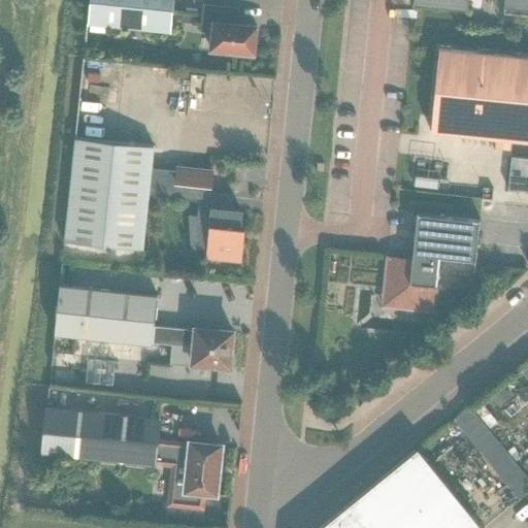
[(90,0),(86,42),(87,42),(88,25),(171,33),(174,0),(90,0)]
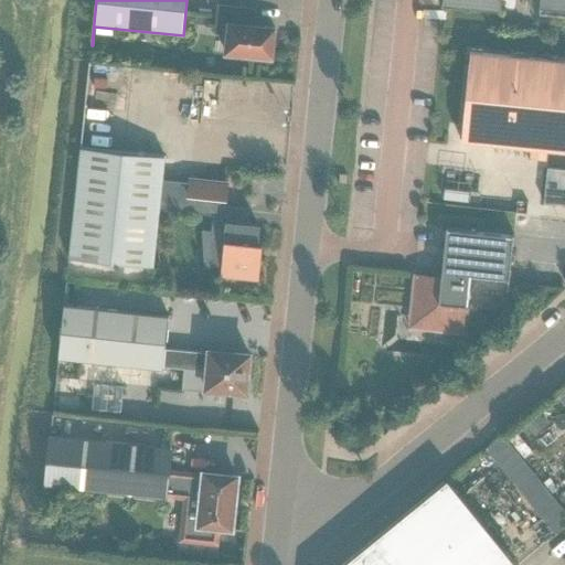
[(564,0),(443,0),(443,6),(499,11),(500,0),(522,0),(522,3),(524,3),(523,0),(540,0),(539,16),(564,18),(564,0)]
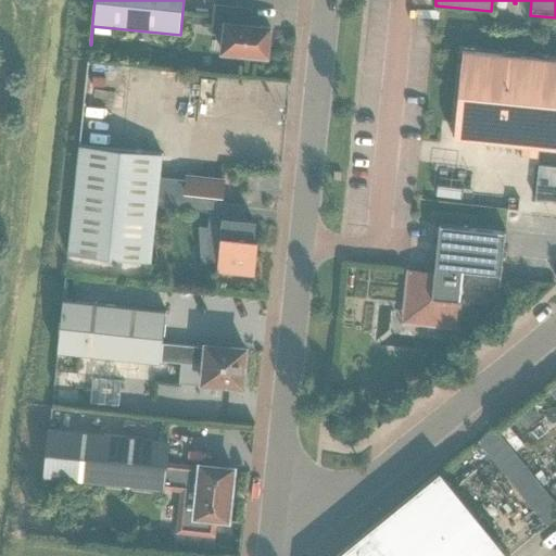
[(223,53),(267,58),(270,28),(244,25),(247,9),(214,5),(211,34),(224,35),(223,53)]
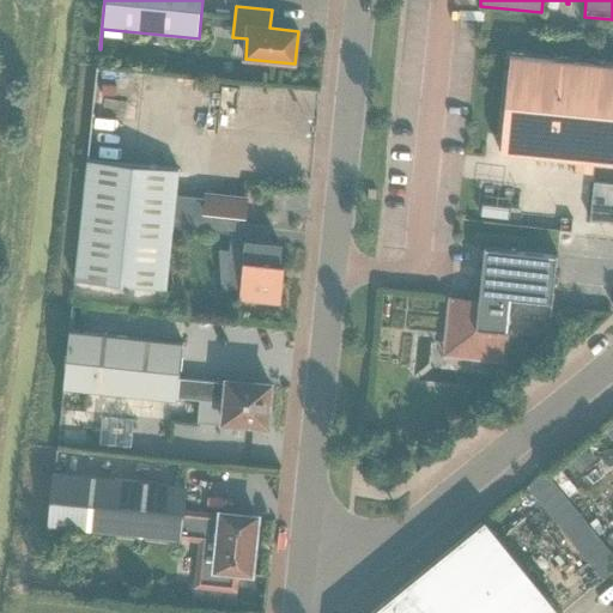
[(213,26),(213,28),(224,29),(225,19),(204,17),(204,25),(213,26)]
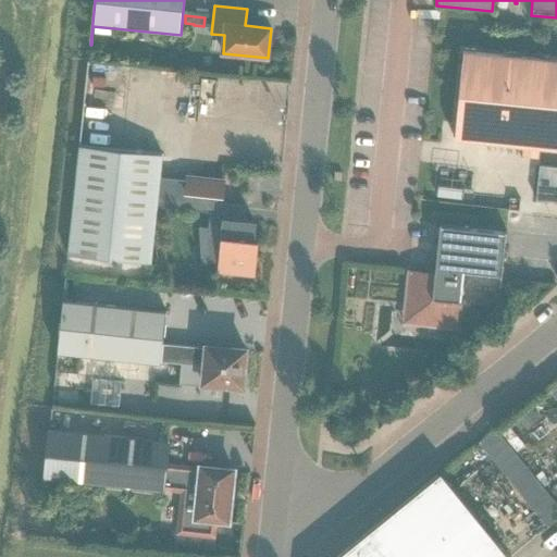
[(556,61),(463,52),(455,140),(527,148),(525,156),(535,157),(536,148),(556,150),(556,61)]
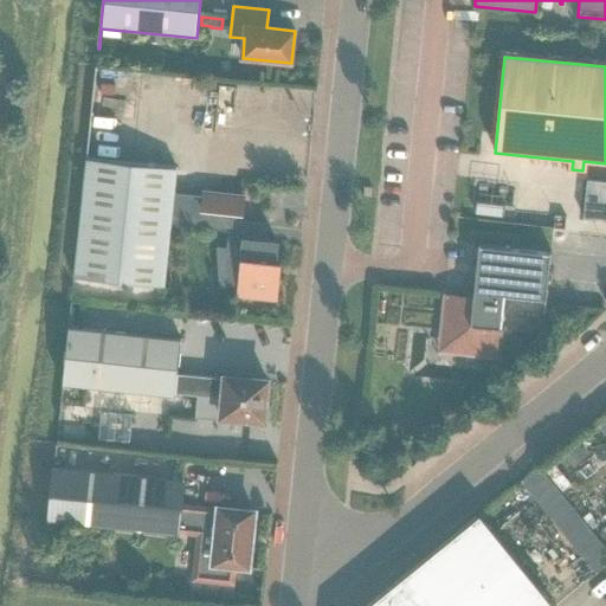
[(238,285),(237,297),(277,302),(282,263),(276,263),(277,244),(265,243),(268,224),(237,221),(237,214),(242,214),(244,198),(204,194),(204,198),(174,195),(176,169),(86,160),(75,278),(165,288),(171,226),(229,231),(227,247),(217,246),(219,287),(238,285)]
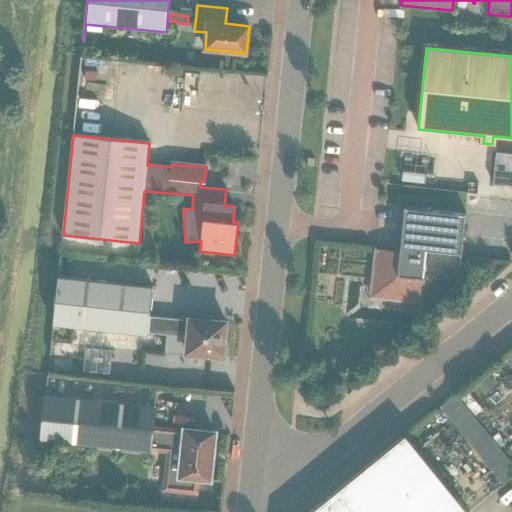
[(460,256),(461,256),(466,213),(465,213),(464,215),(406,209),(406,207),(405,206),(400,253),(376,250),(371,297),(418,302),(421,278),(425,279),(426,277),(424,277),(427,250),(460,254),(460,256)]
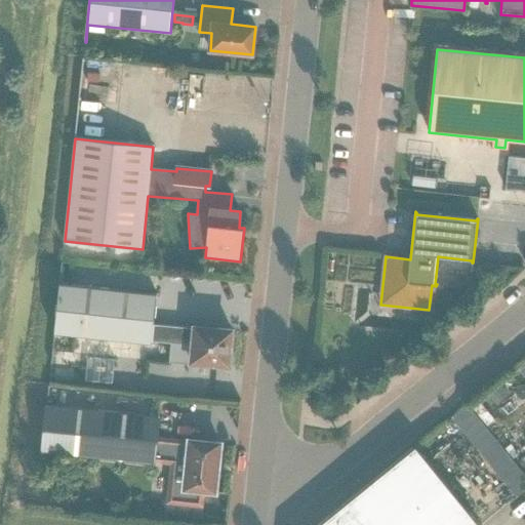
[(195,329),(154,325),(156,293),(59,283),(54,332),(152,344),(152,341),(170,344),(168,362),(192,364),(193,362),(229,365),(232,330),(195,327),(195,329)]
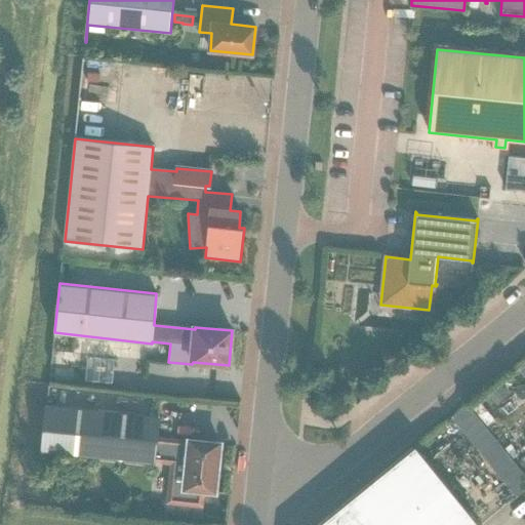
[(509,394),(500,385),(488,396),(496,405),(509,394)]
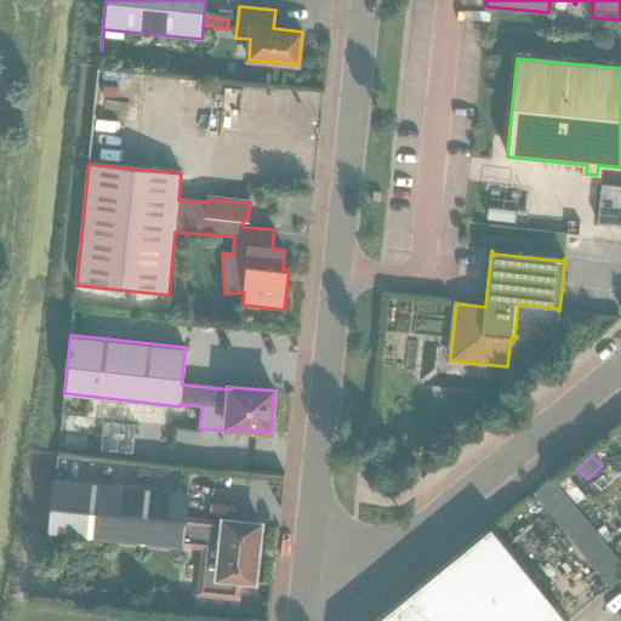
[(261,525),(224,522),(223,528),(184,523),(188,493),(186,493),(56,479),(50,534),(181,547),(181,548),(182,548),(182,545),(221,550),(218,577),(255,582),(261,525)]
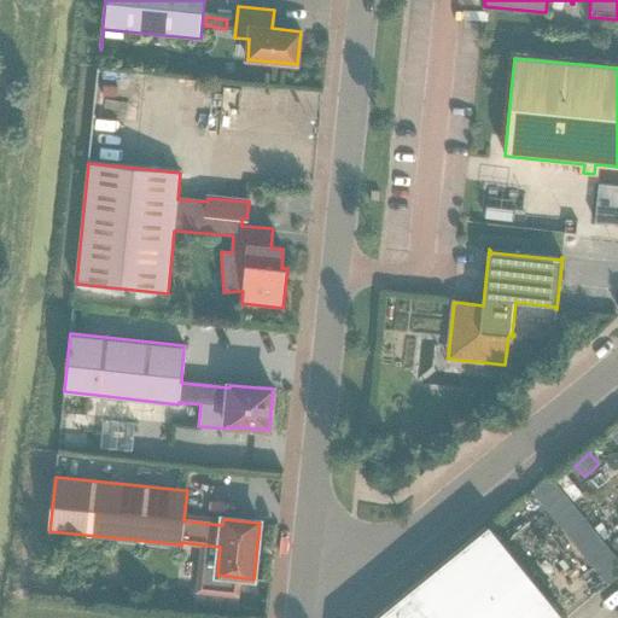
[(581,514),(551,477),(542,484),(572,522),(581,514)]
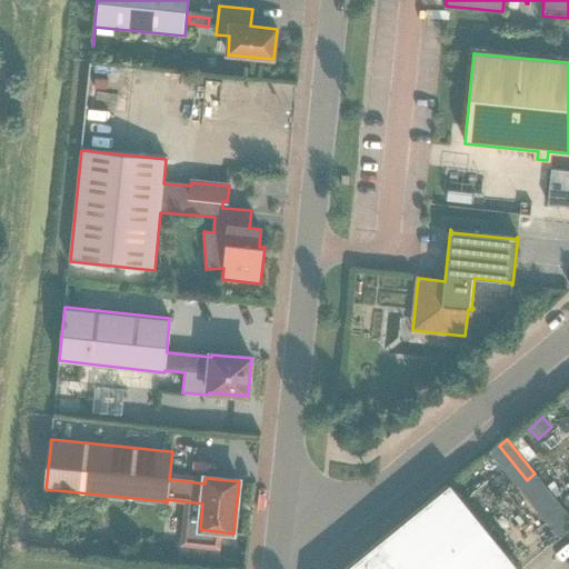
[(551,498),(537,480),(527,487),(541,506),(551,498)]
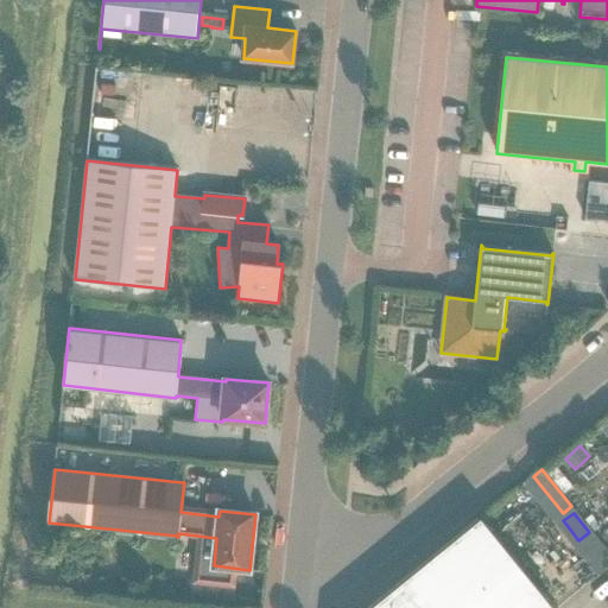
[(553,607),(481,518),(369,607),(553,607)]
